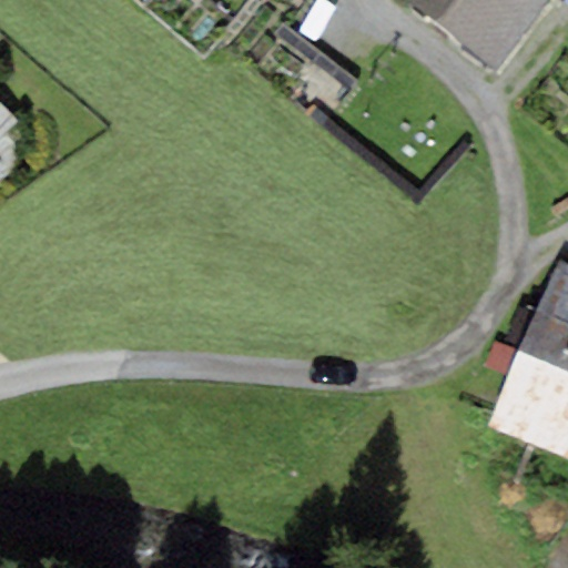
[(404,0),(439,23),(455,0),(404,0)]
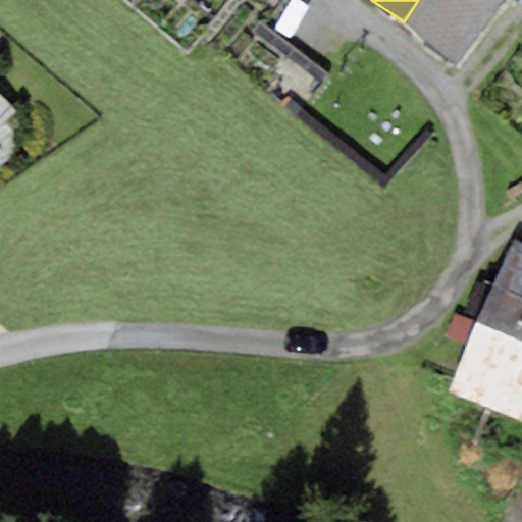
[(502,0),(418,0),(404,21),(457,64),(502,0)]
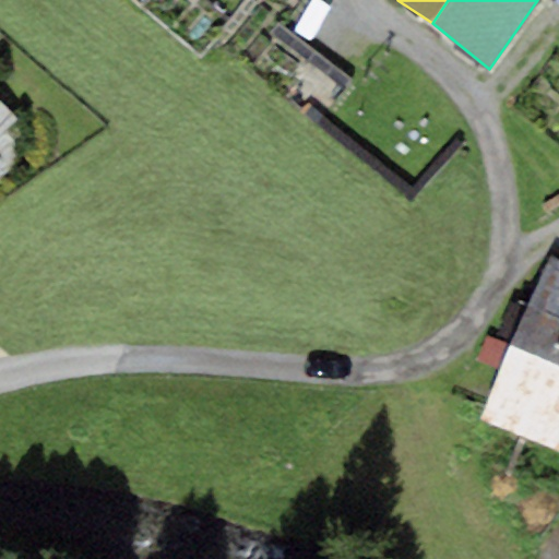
[(0,137),(18,119),(0,102),(0,137)]
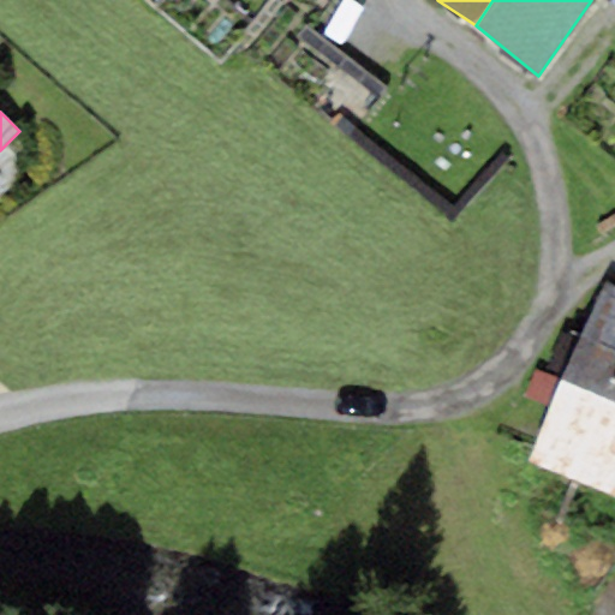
[(614,290),(601,285),(579,338),(614,352),(614,290)]
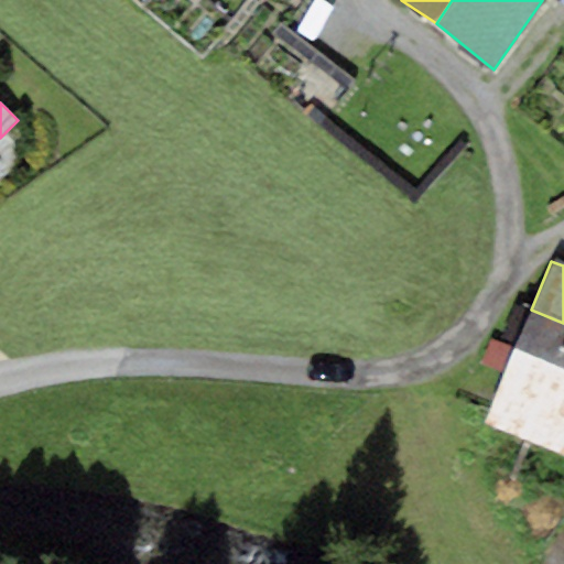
[(563,323),(531,310),(484,424),(563,456),(563,323)]
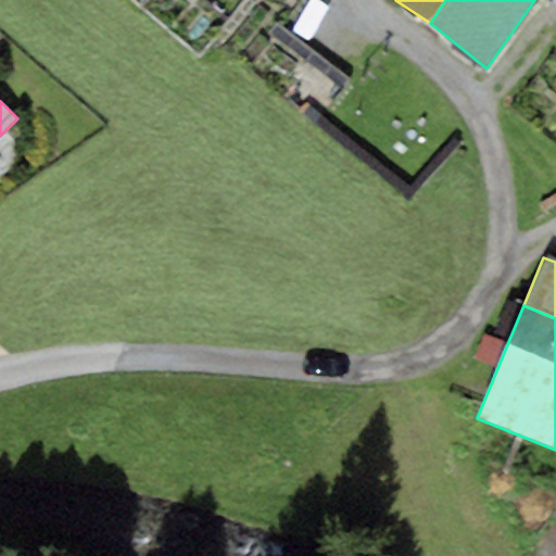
[(492,367),(501,342),(482,336),(474,361),(492,367)]
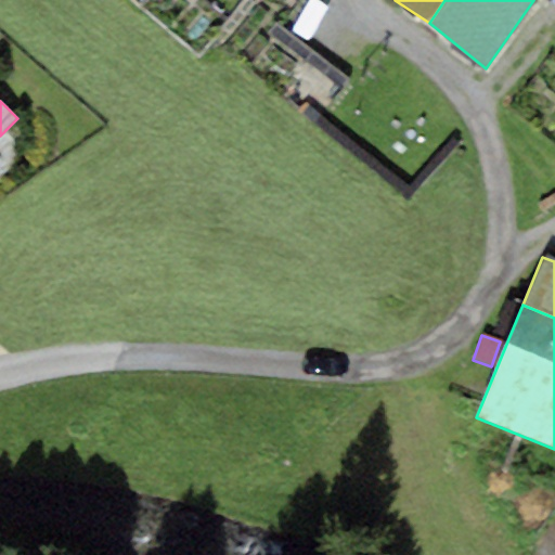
All buildings are outlined.
